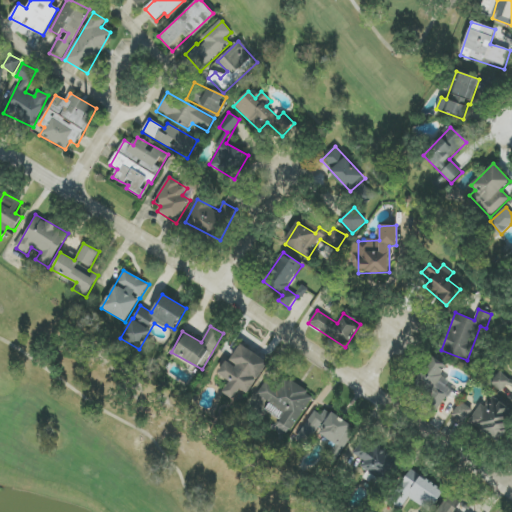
[(247,394),(268,362),(241,344),(229,362),(227,360),(218,374),(230,382),(223,393),(233,400),(240,389),(247,394)]
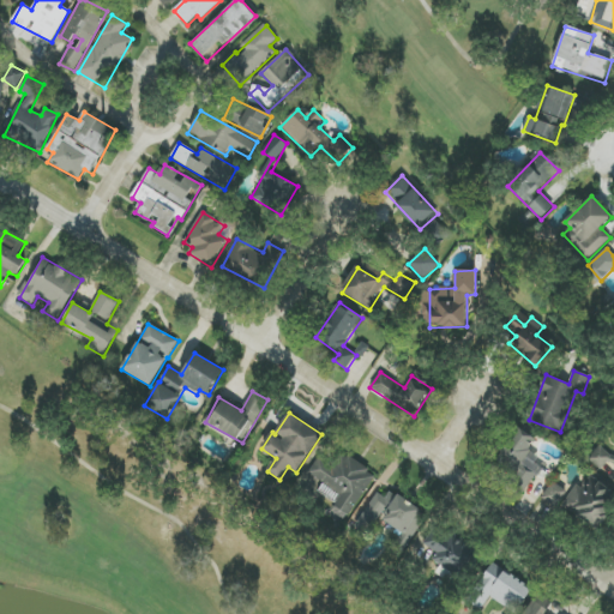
[(537,438),(516,431),(505,462),(527,469),(537,438)]
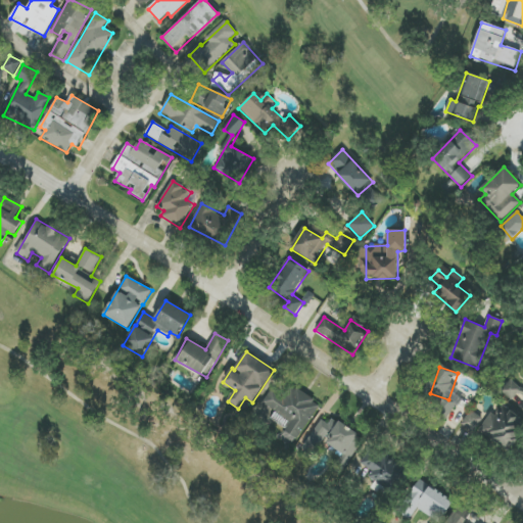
[(522,389),(514,381),(504,392),(512,400),(519,392),(522,395),(522,389)]
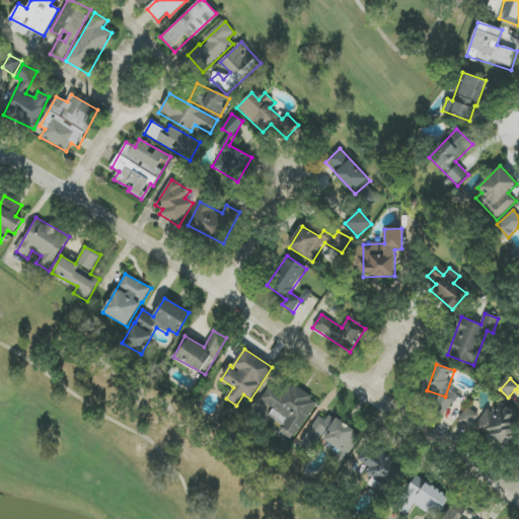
[(317,401),(289,382),(282,393),(270,386),(261,400),(273,408),(268,416),(282,426),(276,434),(290,443),(317,401)]
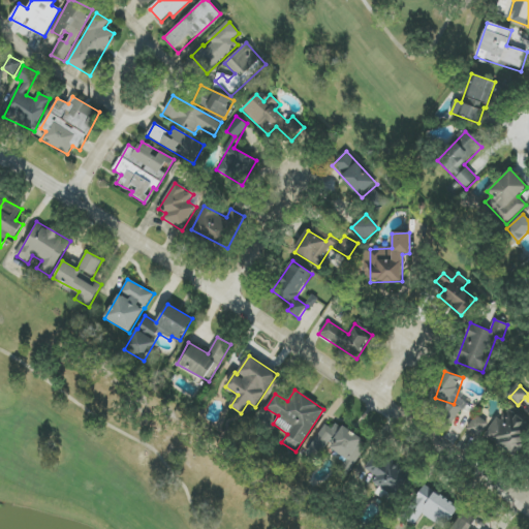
[(497,444),(505,443),(507,453),(528,447),(521,411),(492,417),(497,444)]
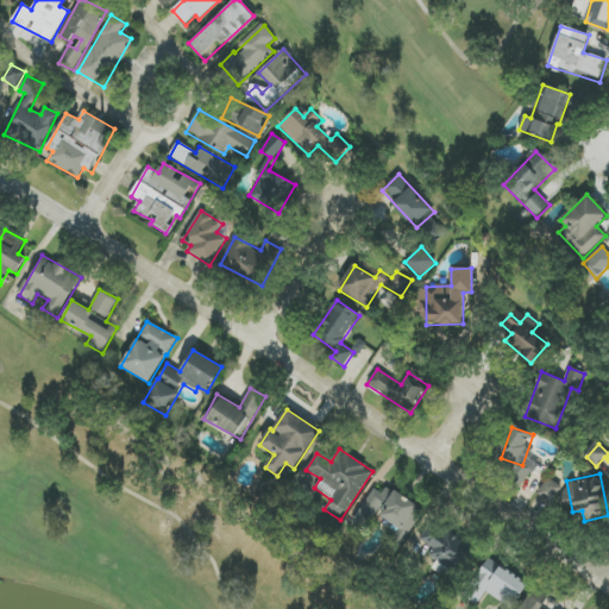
[(539,497),(554,503),(562,485),(546,478),(539,497)]
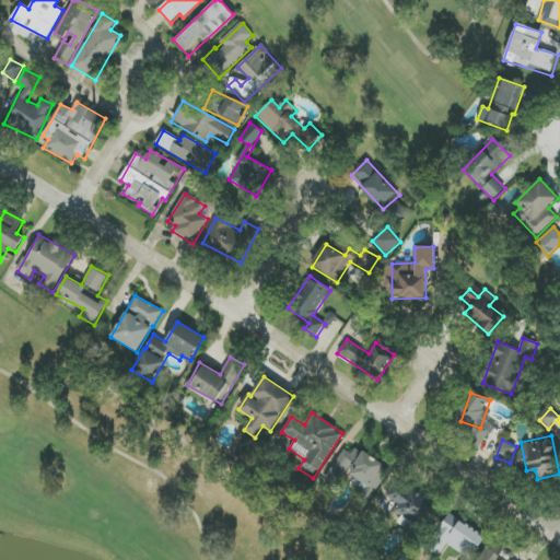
[(343,450),(324,480),(336,489),(347,473),(368,487),(363,493),(371,499),(391,470),(356,447),(351,454),(343,450)]
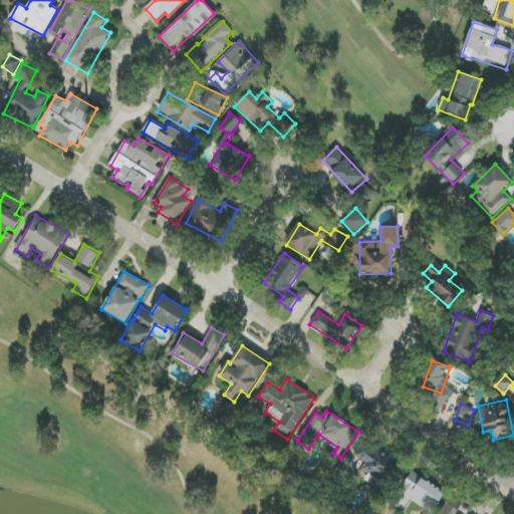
[(382,481),(399,466),(378,444),(371,450),(365,444),(352,455),(369,475),(365,478),(369,483),(377,476),(382,481)]
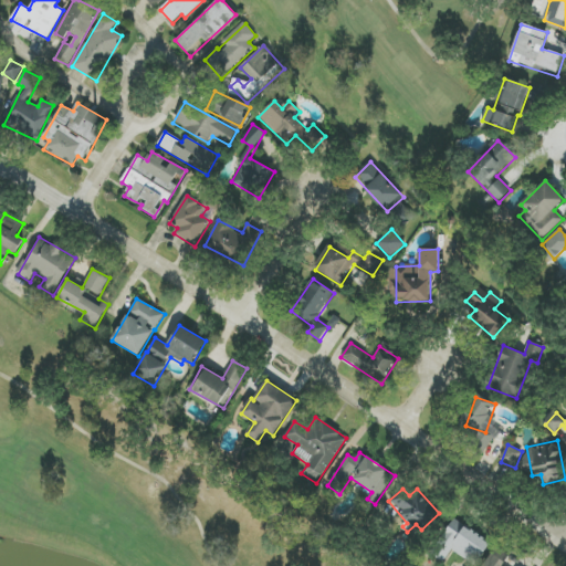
[(451,551),(474,565),(491,542),(453,520),(432,554),(444,562),(451,551)]
